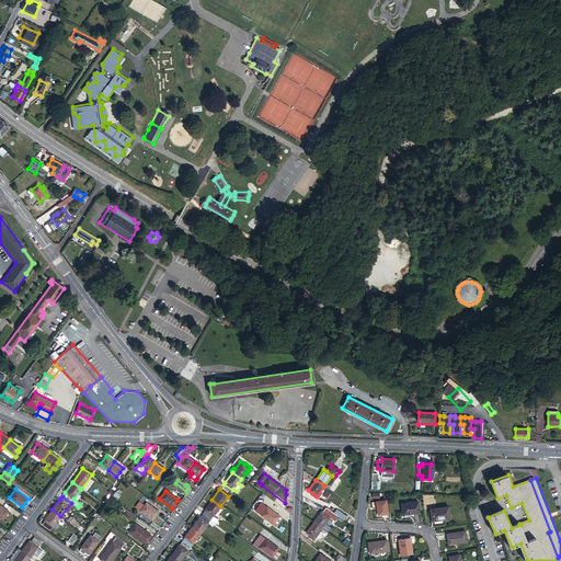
[(204,511),(202,514),(214,523),(217,519),(213,517),(220,506),(212,500),(204,511)]
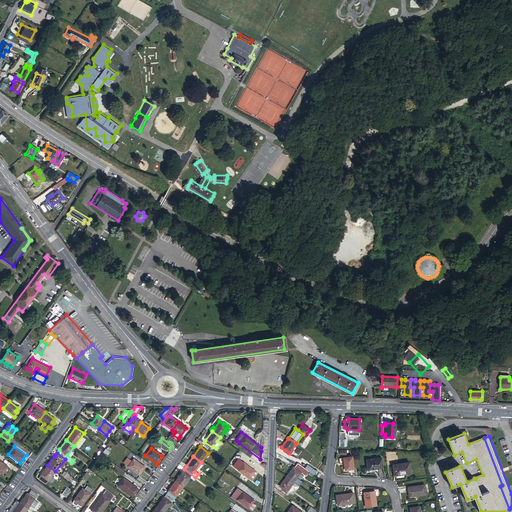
[(353,468),(351,456),(343,457),(338,458),(339,463),(343,462),(344,469),(353,468)]
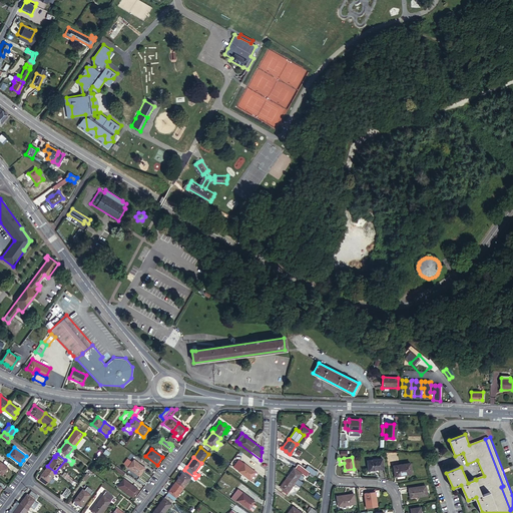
[(382,458),(367,460),(368,470),(383,469),(382,458)]
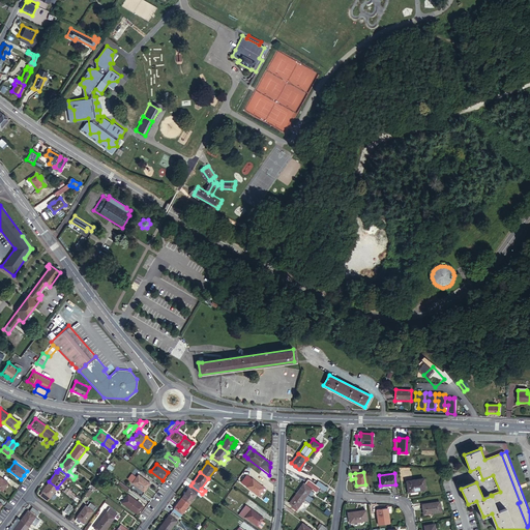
[(138,475),(131,483),(144,493),(149,484),(138,475)]
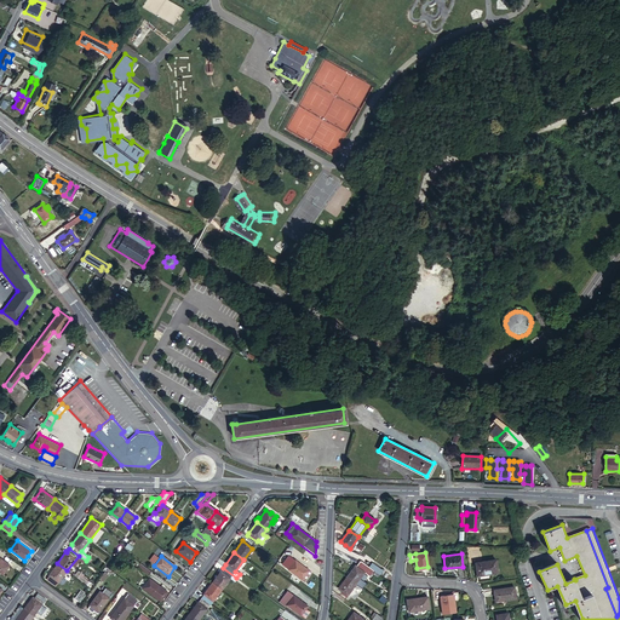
[(282,567),(302,580),(308,572),(309,570),(294,561),(290,557),(282,567)]
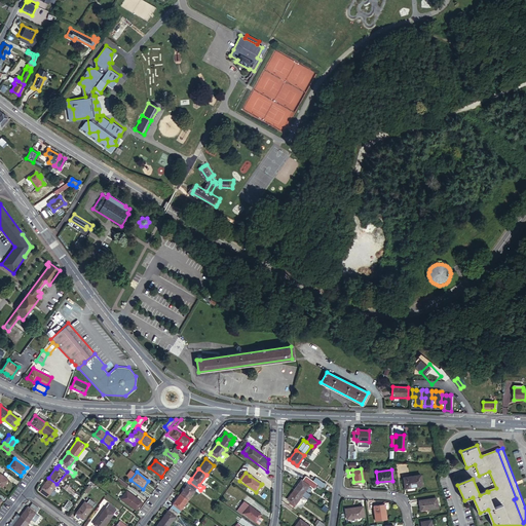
[(403,478),(404,482),(406,482),(406,488),(421,485),(420,475),(403,478)]
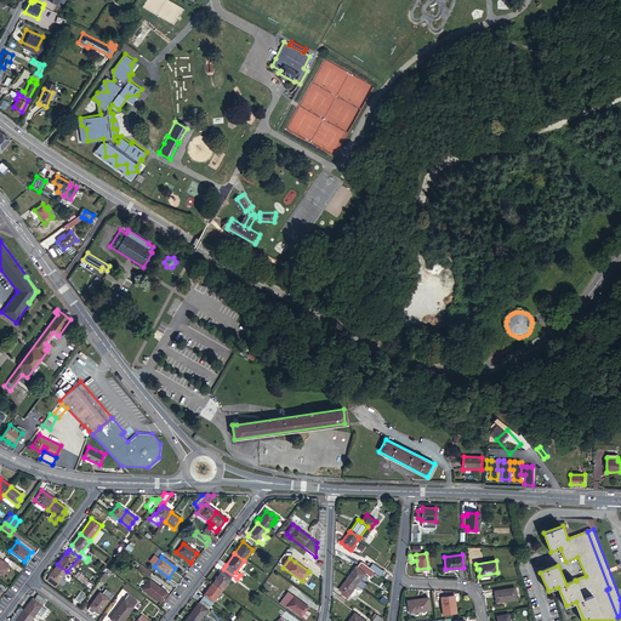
[(347,577),(357,585),(368,570),(371,571),(372,570),(370,568),(363,563),(359,568),(355,567),(347,577)]
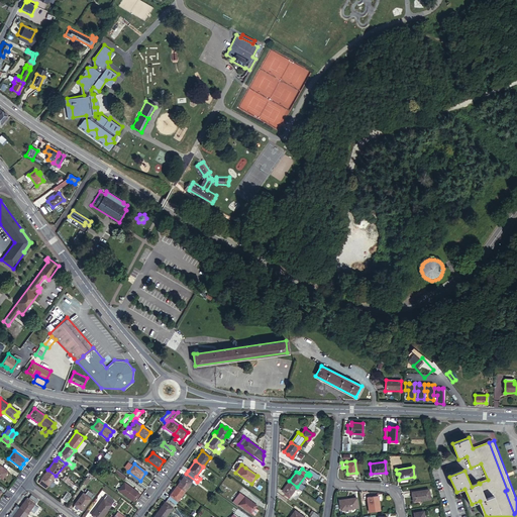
[(47,487),(56,476),(47,470),(40,480),(39,482),(38,483),(46,489),(47,487)]
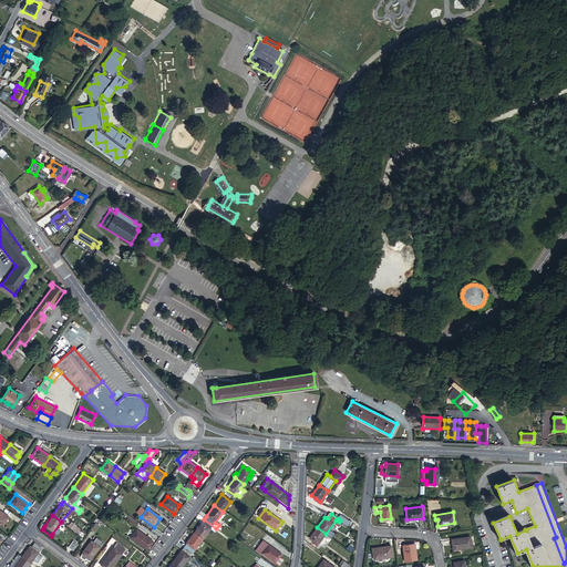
[(127,515),(124,519),(135,527),(137,523),(127,515)]
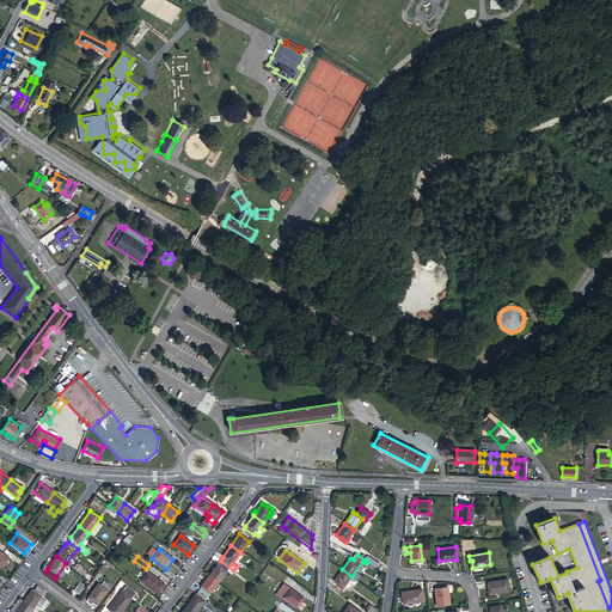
[(365,560),(367,562),(375,567),(378,563),(367,556),(365,560)]
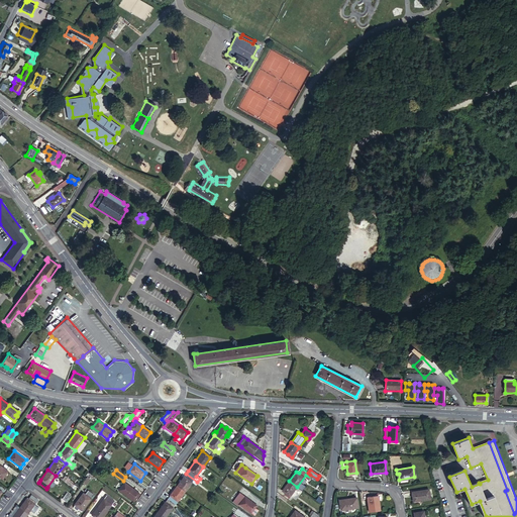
[(183,477),(176,487),(184,492),(191,483),(195,485),(197,482),(186,474),(184,477),(183,477)]
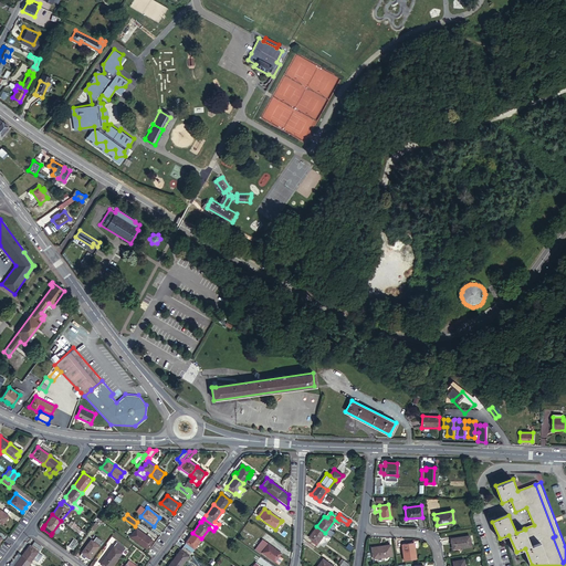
[(95,522),(90,528),(94,532),(98,525),(95,522)]
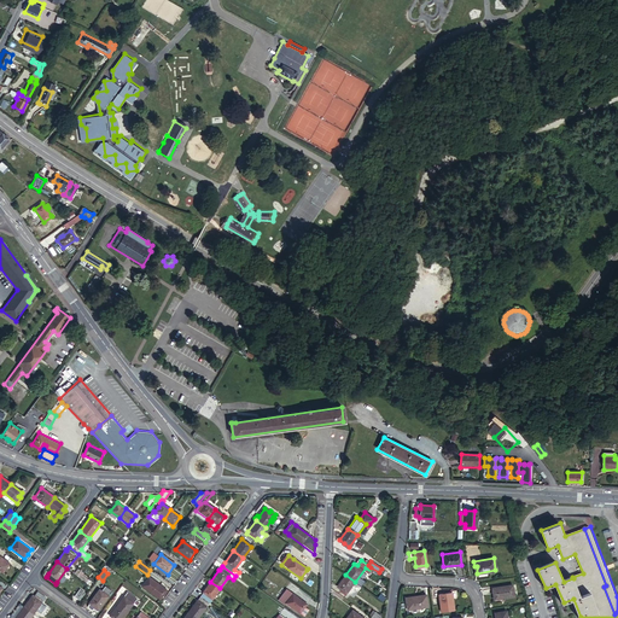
[(347,594),(355,582),(345,575),(337,587),(342,590),(347,594)]
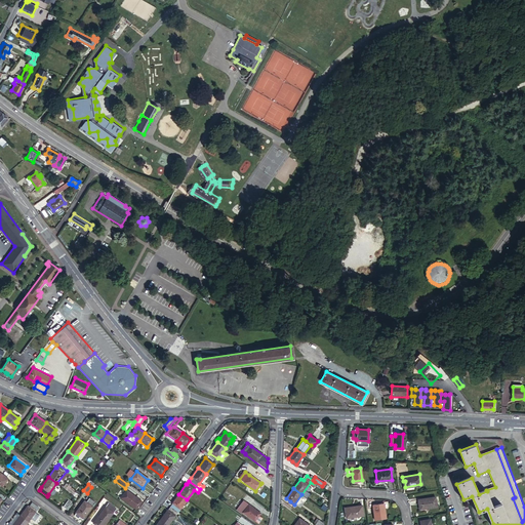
[(129,492),(123,500),(135,510),(142,501),(129,492)]
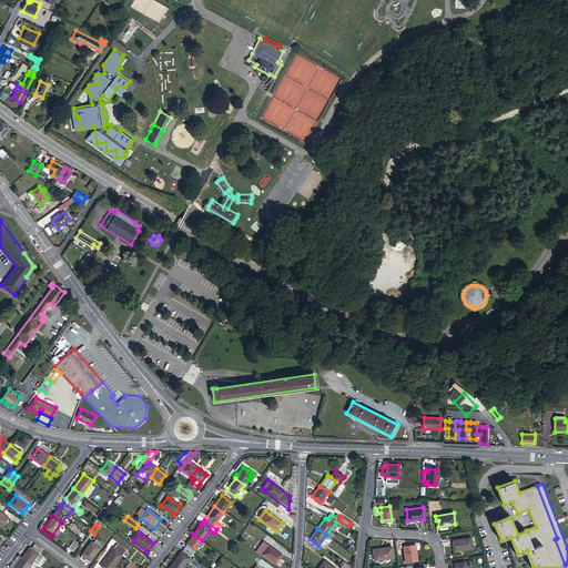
[(185,546),(183,549),(192,555),(202,540),(193,535),(185,545),(185,546)]
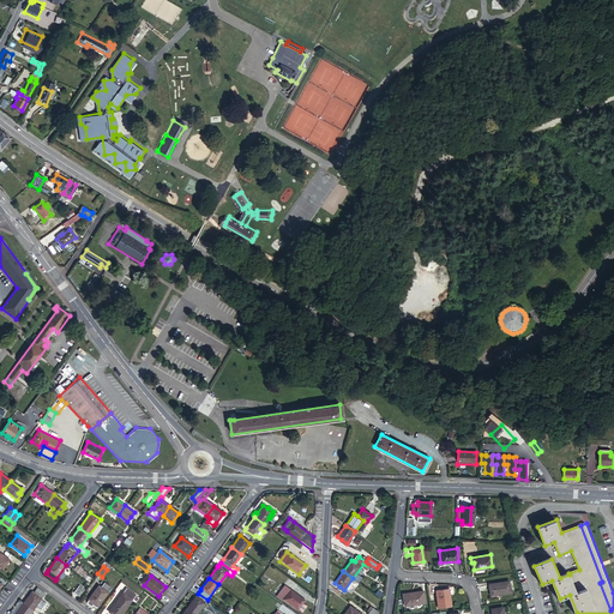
[(509,582),(489,584),(491,595),(511,593),(509,582)]
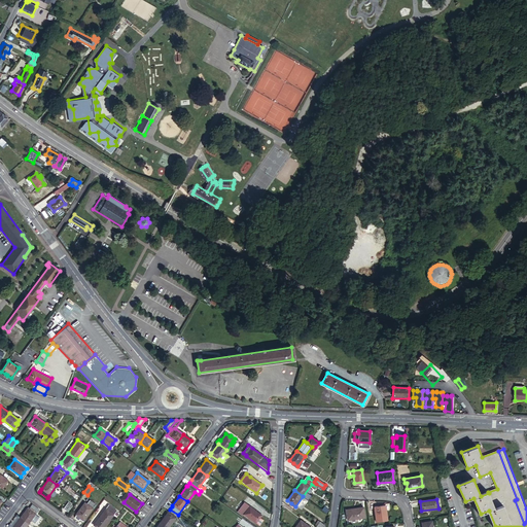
[(84,502),(75,515),(83,521),(95,504),(89,500),(85,503),(84,502)]
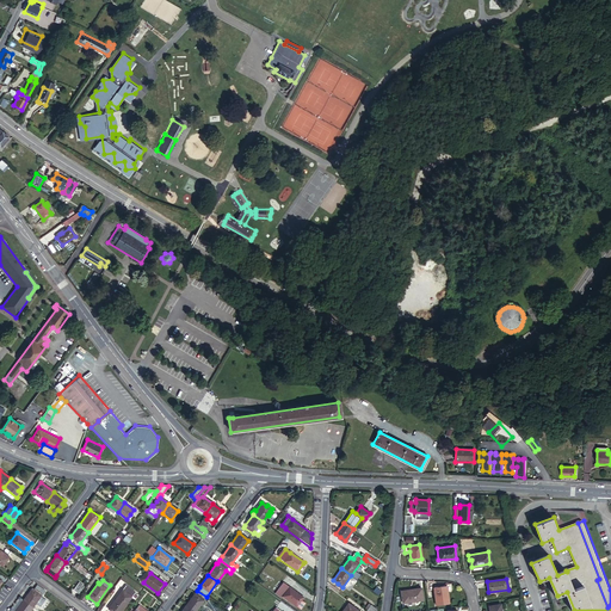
[(79,582),(73,590),(78,593),(84,586),(79,582)]
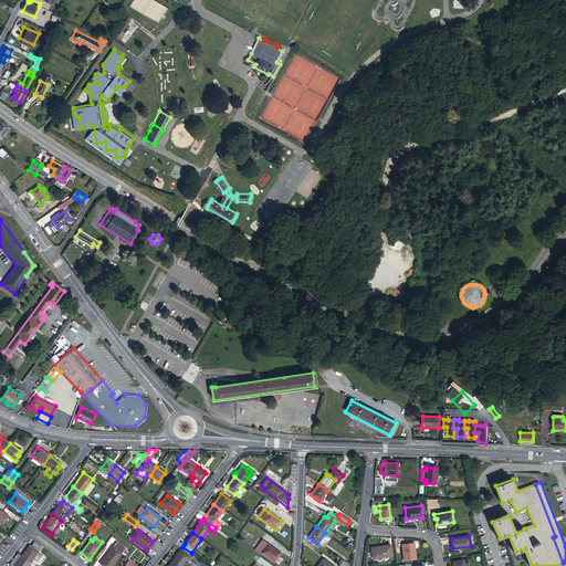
[(261,540),(255,548),(273,562),(280,553),(268,544),(261,540)]
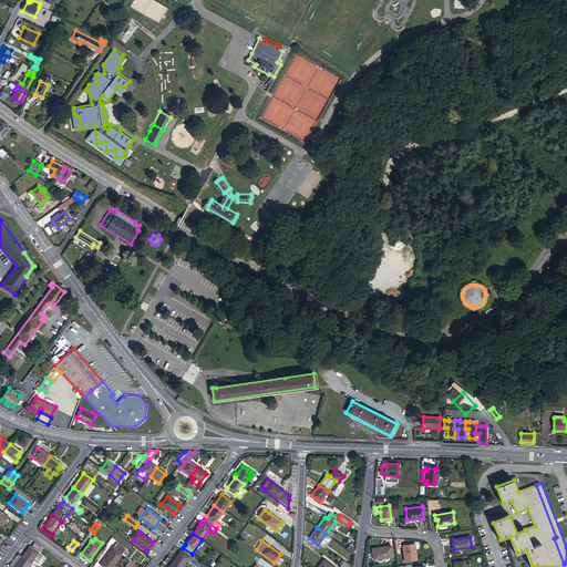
[(124,550),(124,549),(116,543),(103,559),(100,565),(102,566),(111,566),(112,566),(122,554),(124,556),(126,553),(124,550)]
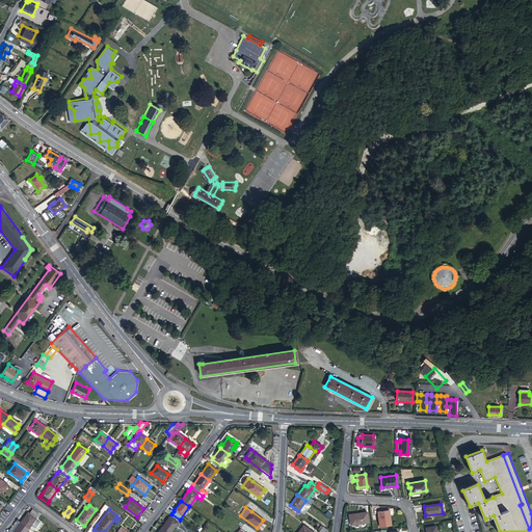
[(27,512),(20,522),(28,528),(30,526),(34,528),(40,522),(35,520),(38,514),(32,510),(29,513),(27,512)]
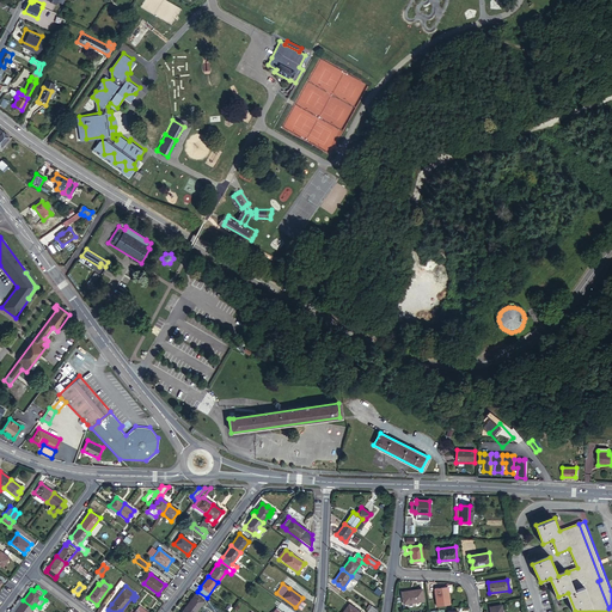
[(434,589),(438,607),(451,606),(447,587),(434,589)]
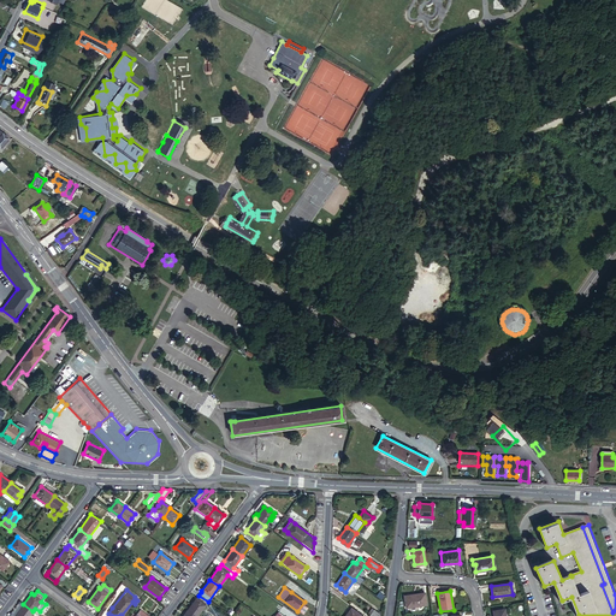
[(404,597),(406,608),(426,605),(425,593),(404,597)]
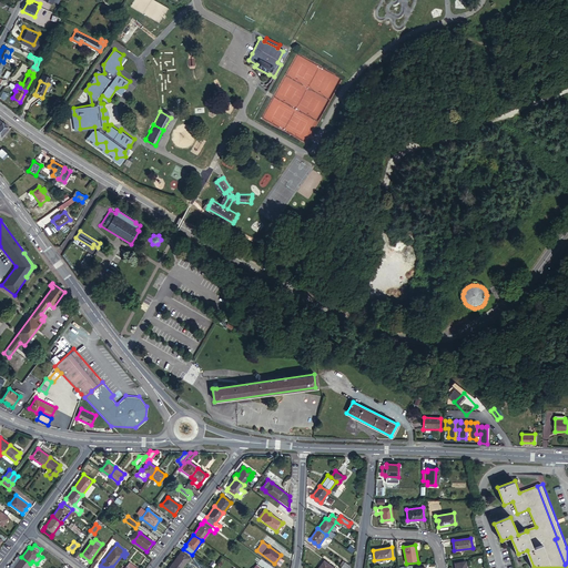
[(180,551),(172,563),(180,567),(182,567),(192,555),(183,549),(181,551),(180,551)]
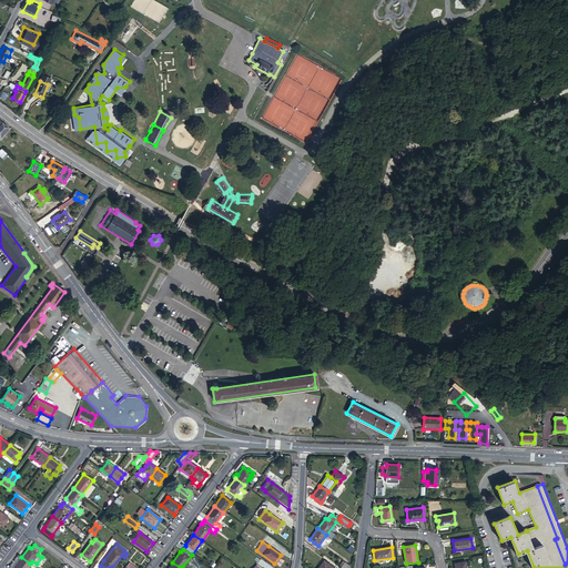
[(19,556),(9,567),(13,567),(21,557),(19,556)]
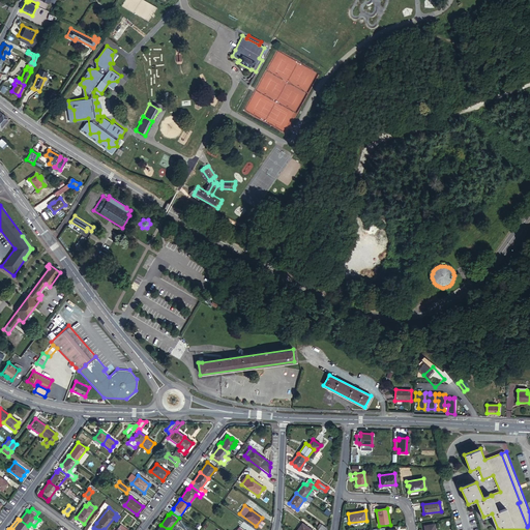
[(31,529),(28,527),(28,526),(20,520),(12,529),(31,529)]
